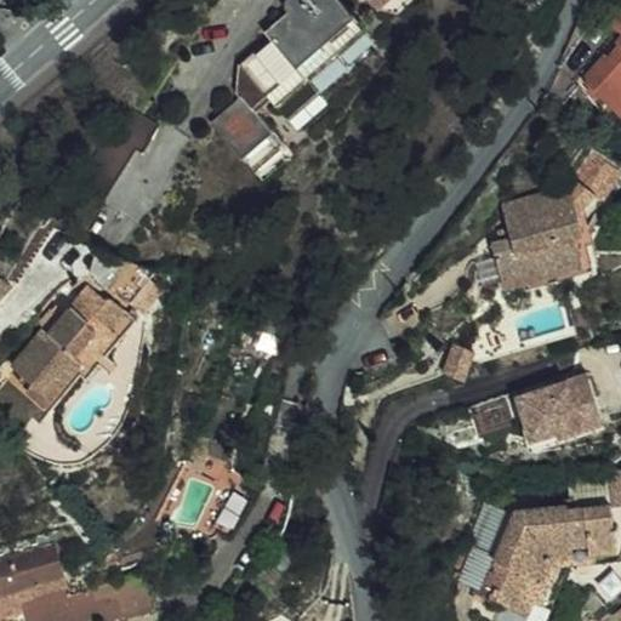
[(254,85),(269,103),(285,121),(315,96),(307,85),(335,60),(366,33),(345,7),(337,0),(300,0),(288,11),(263,32),(268,39),(237,66),(254,85)]
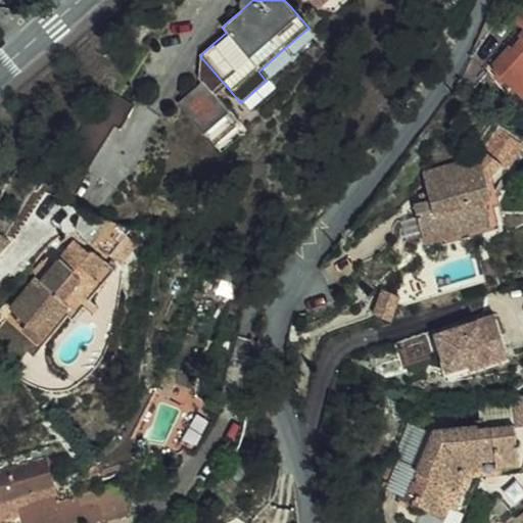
[(242,9),(252,0),(242,0),(237,5),(242,9)]
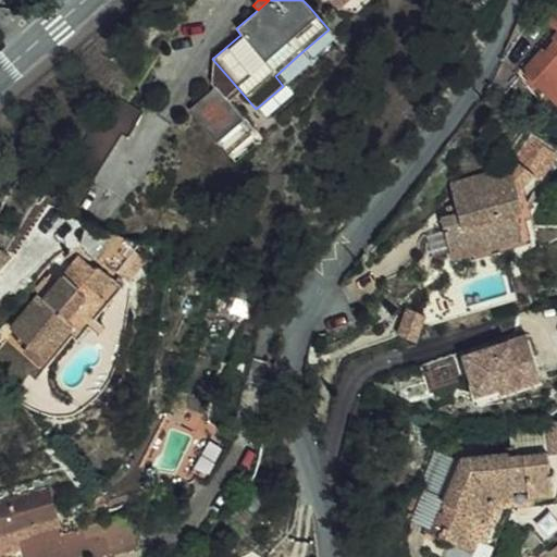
[(331,0),(339,9),(349,0),(331,0)]
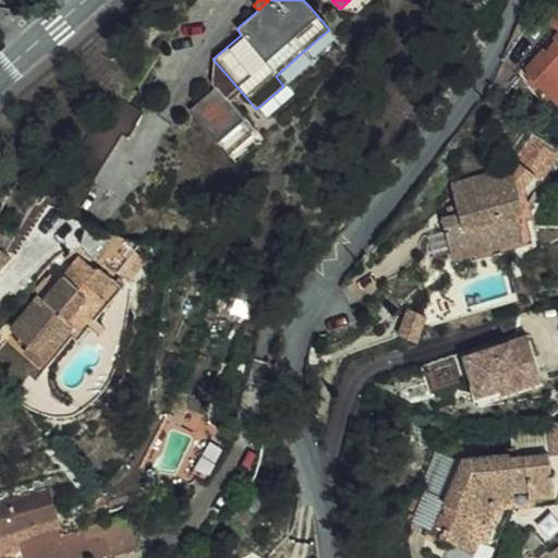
[(511,60),(541,87),(557,70),(557,63),(557,62),(557,61),(557,0),(540,0),(534,5),(549,20),(542,27),(545,29),(534,41),(532,38),(511,60)]
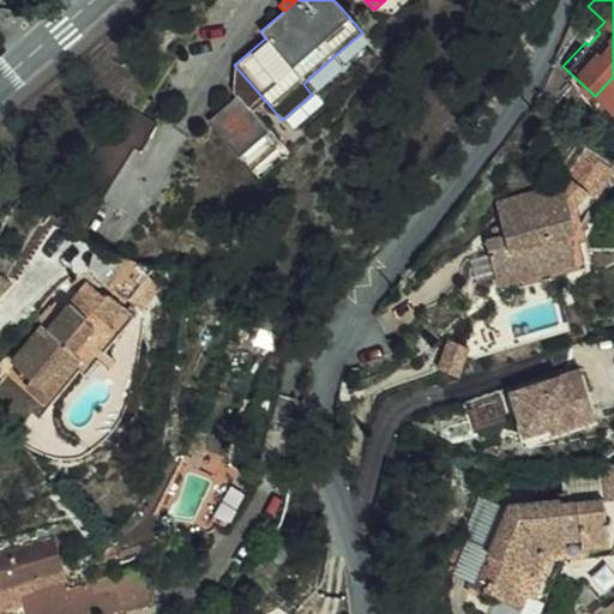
[(331,59),(342,70),(372,43),(362,32),(331,59)]
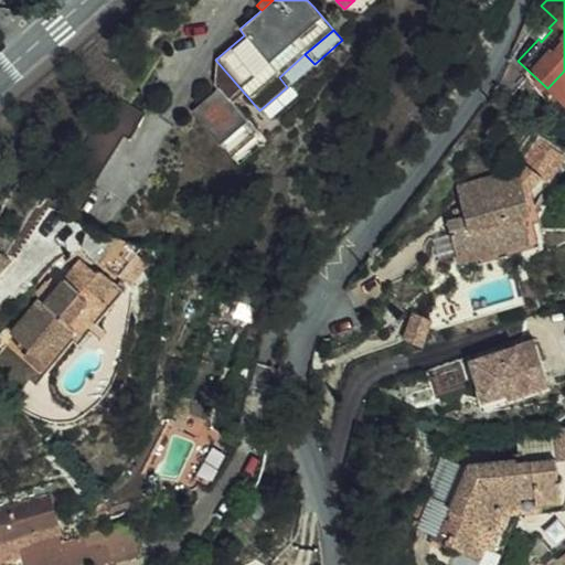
[(305,54),(279,77),(287,87),(315,64),(305,54)]
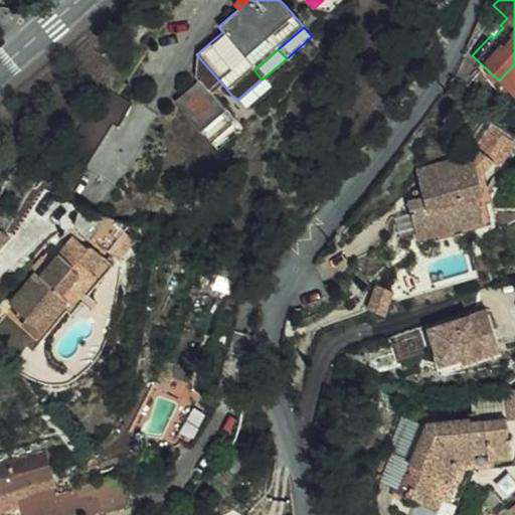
[(196,54),(191,80),(194,84),(198,81),(210,70),(196,54)]
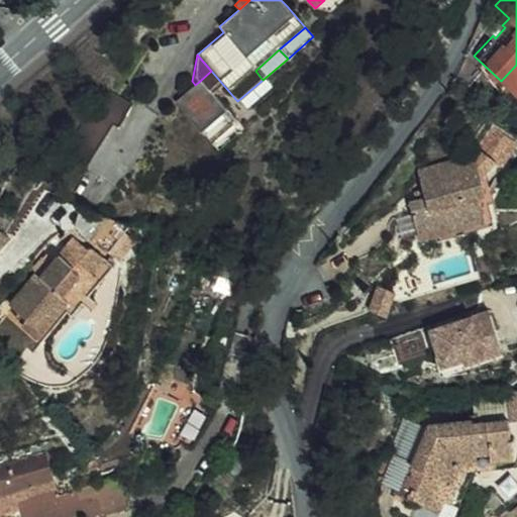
[(516,65),(501,81),(508,88),(516,79),(516,57),(516,58),(516,59),(516,65)]
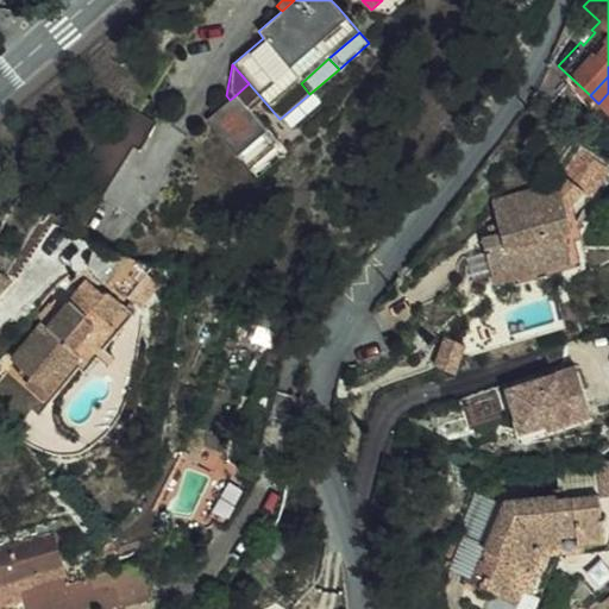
[(250,114),(264,101),(249,83),(234,96),(250,114)]
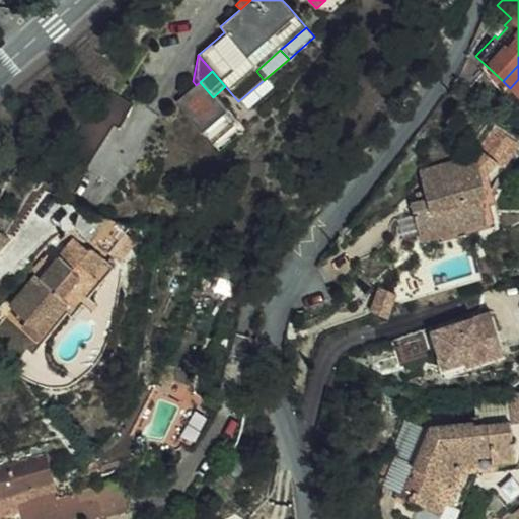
[(264,80),(238,101),(247,112),(273,89),(264,80)]
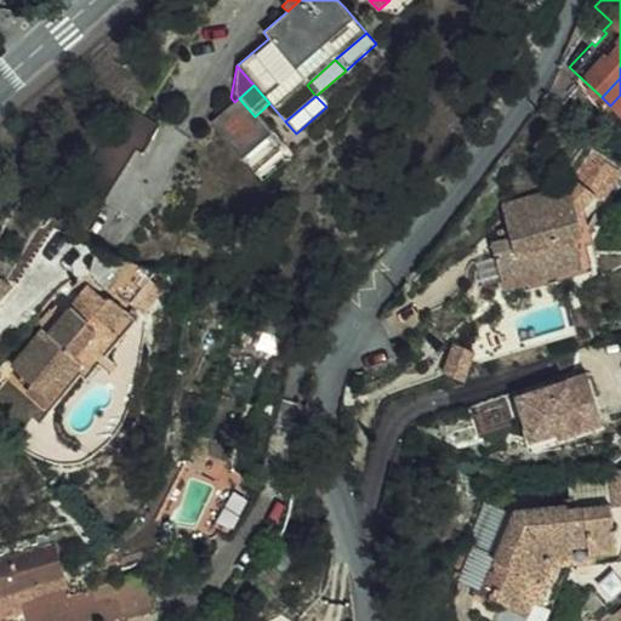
[(284,151),(255,117),(239,98),(234,102),(208,125),(252,177),(284,151)]
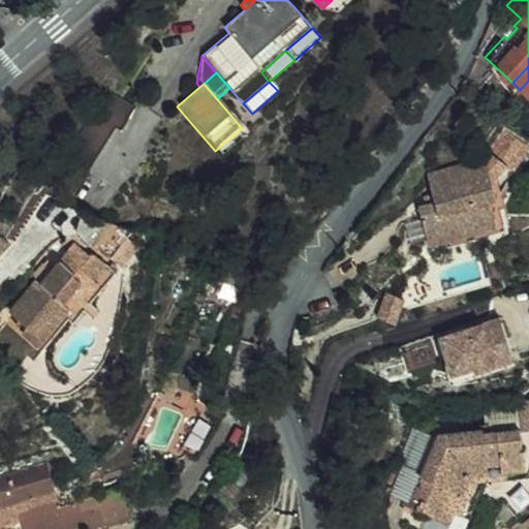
[(66,155),(89,169),(116,127),(121,130),(136,105),(113,91),(97,117),(92,114),(66,155)]
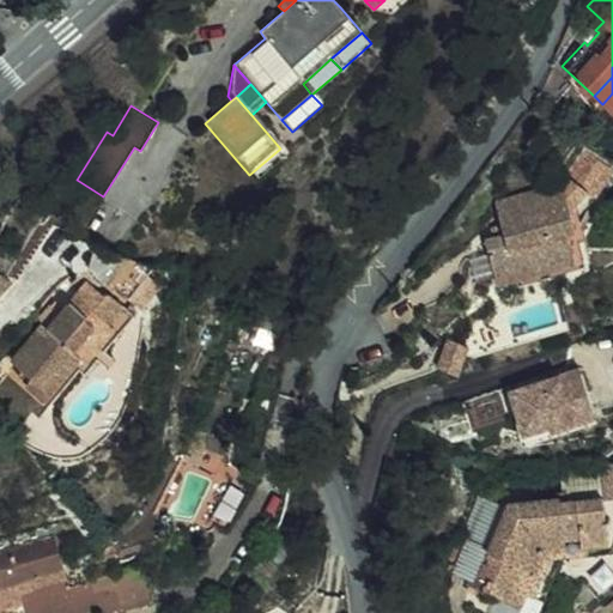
[(589,156),(565,138),(547,159),(572,178),(589,156)]
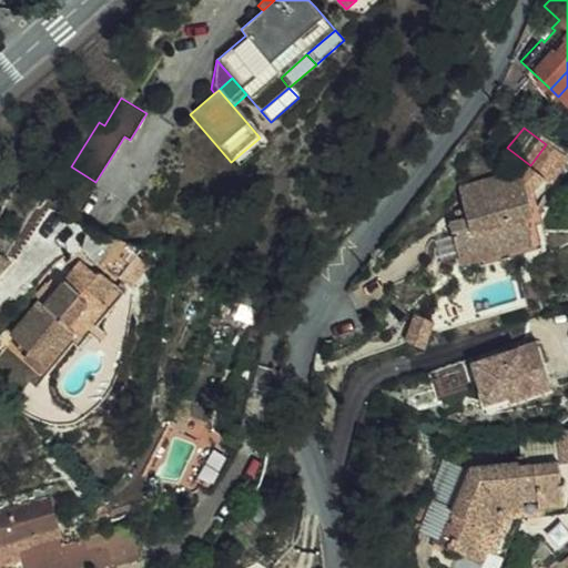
[(269,146),(260,138),(231,162),(240,172),(269,146)]
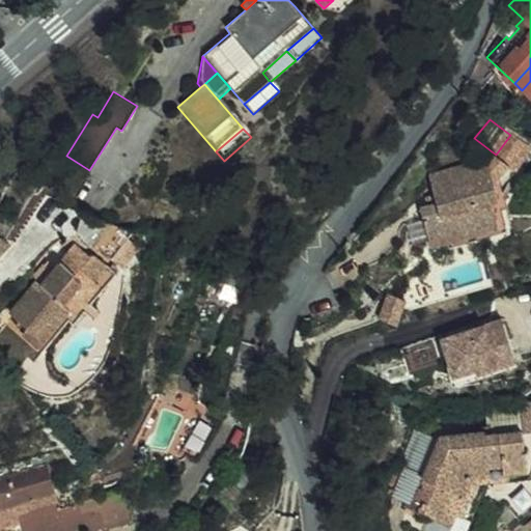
[(488,158),(429,172),(434,188),(437,200),(427,202),(419,204),(428,243),(435,241),(427,219),(431,213),(496,189),(493,178),(490,162),(488,158)]
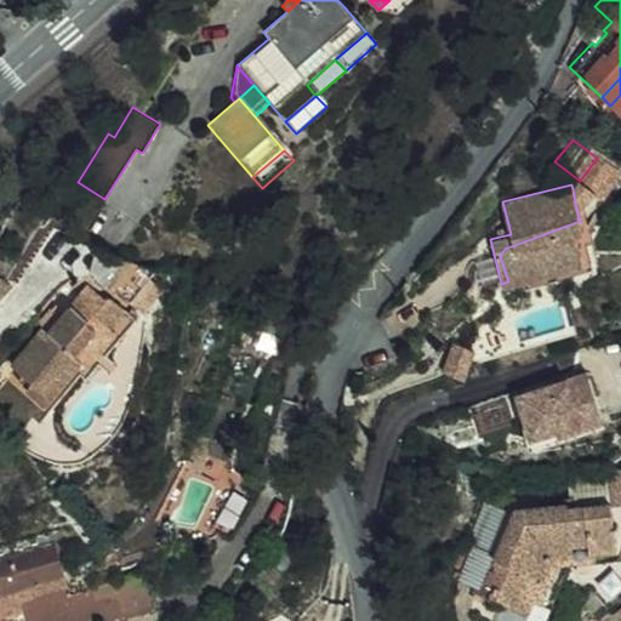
[(576,209),(580,221),(584,228),(588,243),(593,241),(585,206),(576,209)]
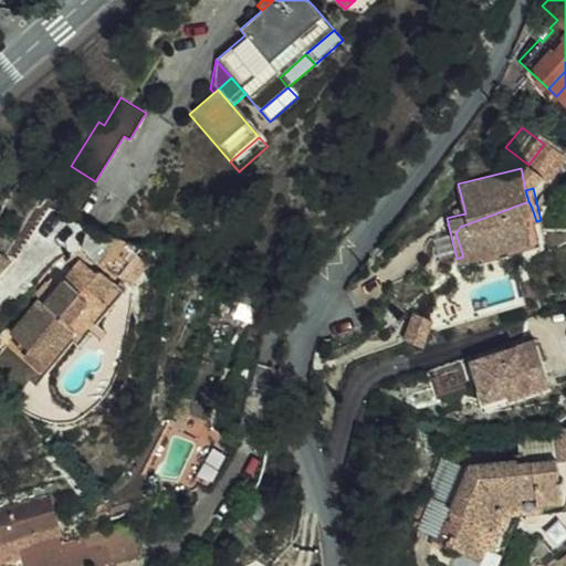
[(456,216),(465,213),(462,200),(453,202),(456,216)]
